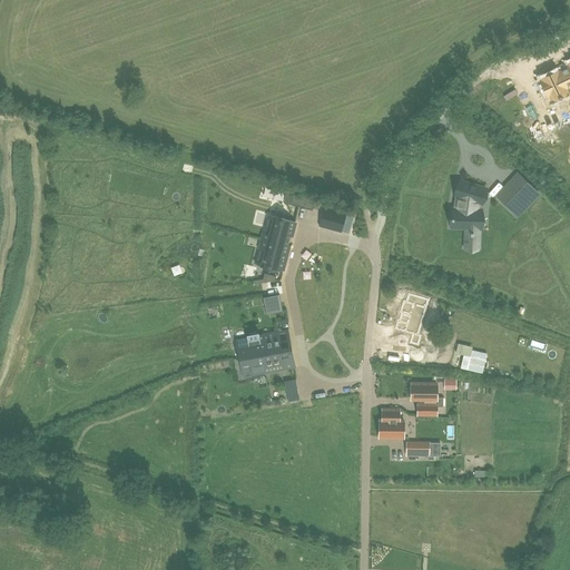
[(569,62),(569,64),(569,66),(559,71),(559,70),(544,78),(544,79),(542,80),(549,92),(550,91),(554,99),(568,92),(564,87),(569,84),(569,62)]
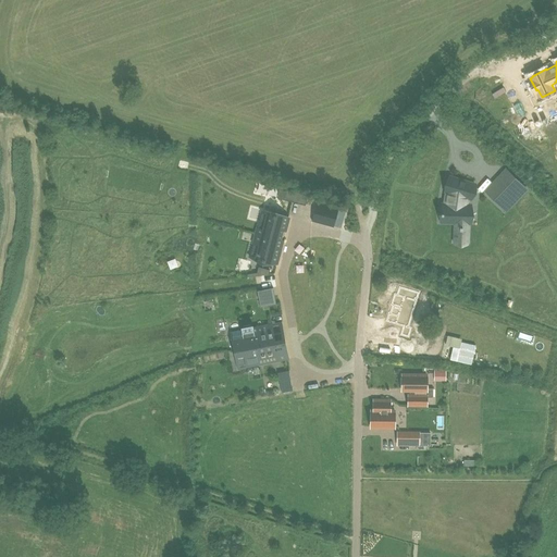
[(498,166),(480,187),(492,198),(511,177),(498,166)]
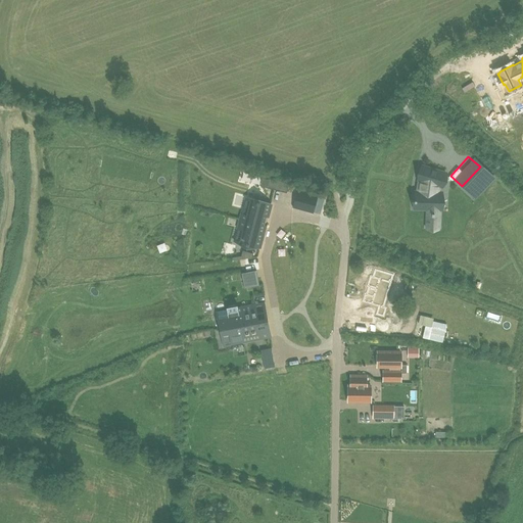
[(420,180),(418,192),(415,192),(415,208),(442,208),(442,192),(437,192),(438,185),(441,186),(445,172),(421,165),(418,179),(420,180)]
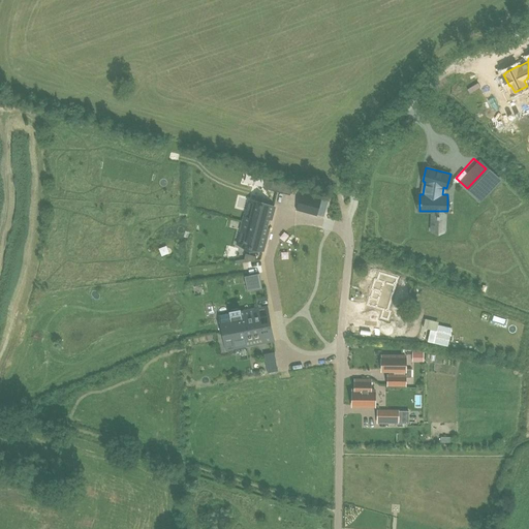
[(272,179),(270,190),(278,192),(280,182),(272,179)]
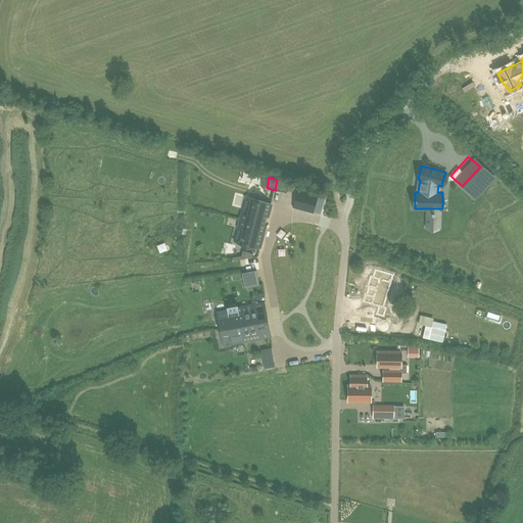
[(297,188),(292,206),(298,208),(303,190),(297,188)]
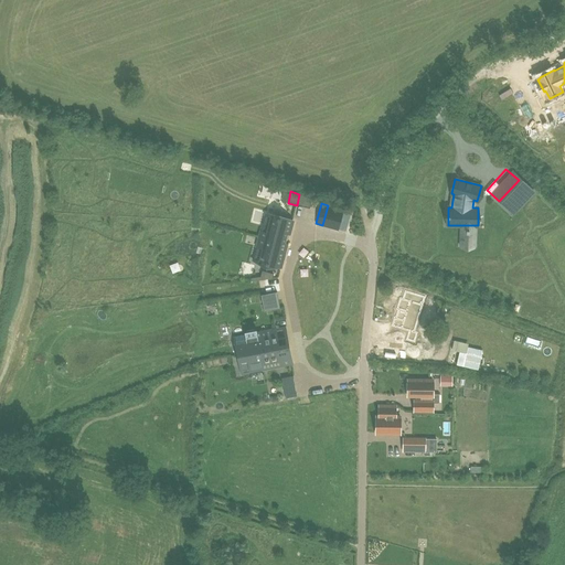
[(328,205),(322,225),(330,227),(334,208),(328,205)]
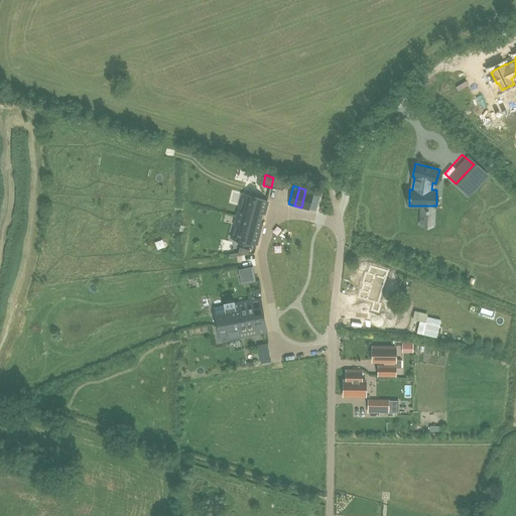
[(305,189),(301,208),(307,209),(312,190),(305,189)]
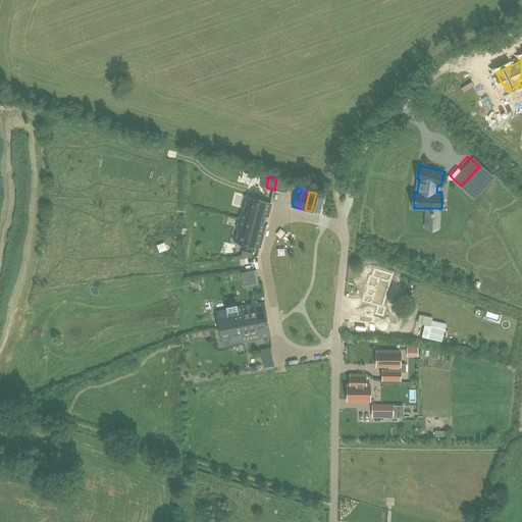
[(245,198),(240,219),(261,224),(264,215),(267,216),(270,204),(245,198)]
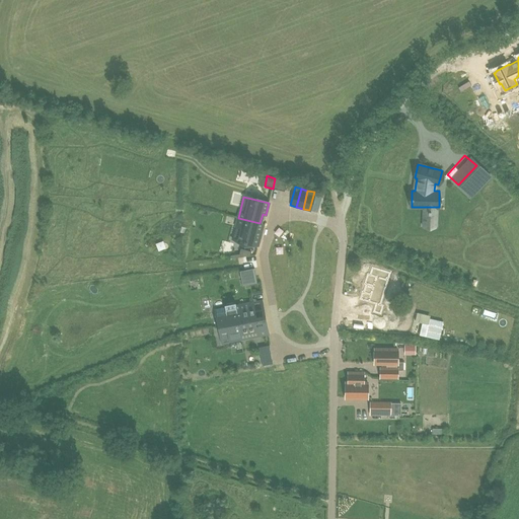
[(235,227),(232,239),(257,246),(264,224),(260,223),(238,218),(236,228),(235,227)]
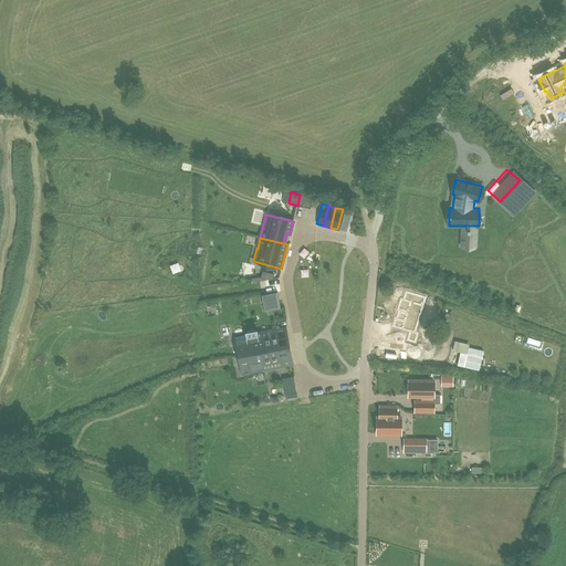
[(251,282),(272,279),(273,274),(262,271),(261,278),(251,279),(251,282)]
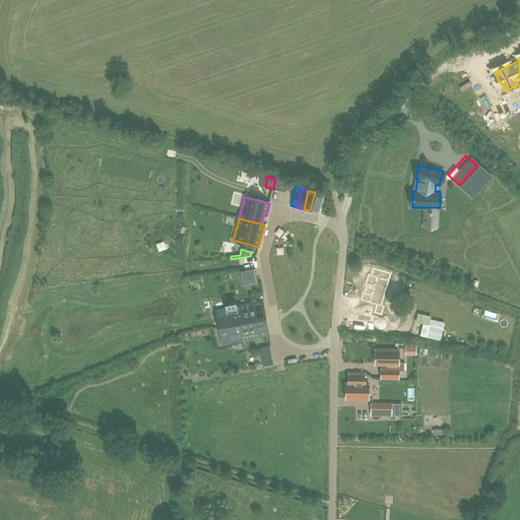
[(240,271),(243,286),(258,284),(255,268),(240,271)]
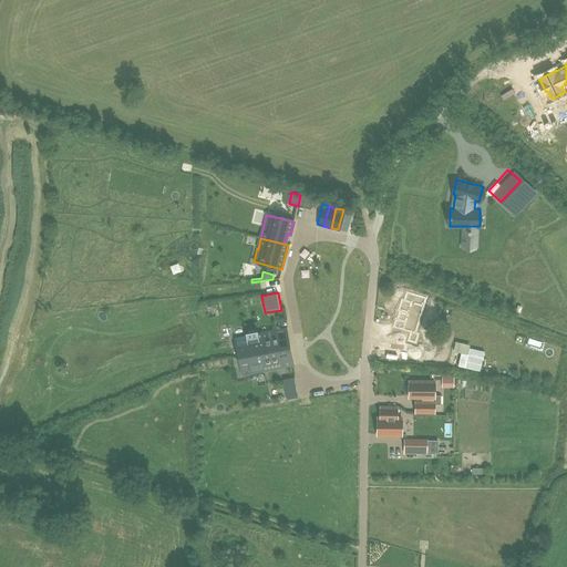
[(402,299),(393,327),(415,334),(424,307),(402,299)]
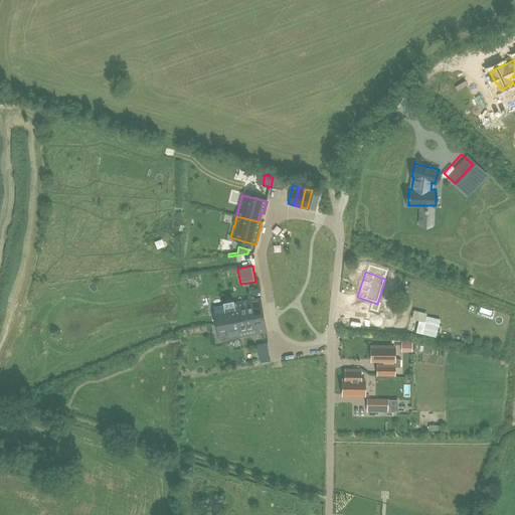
[(251,309),(249,301),(251,300),(251,299),(233,303),(233,300),(222,302),(223,305),(212,307),(212,308),(213,308),(216,323),(263,314),(262,308),(251,309)]
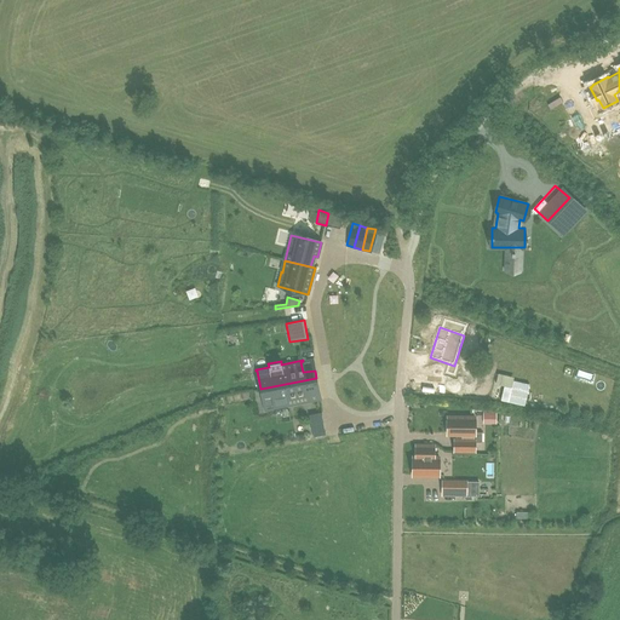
[(275,406),(321,397),(316,378),(260,389),(263,400),(273,397),(275,406)]
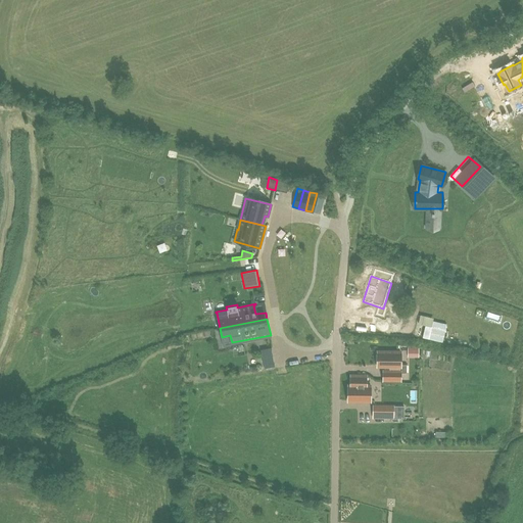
[(377,366),(385,367),(389,367),(389,372),(384,371),(383,371),(383,380),(400,380),(400,373),(407,373),(407,365),(400,365),(400,352),(377,352),(377,366)]
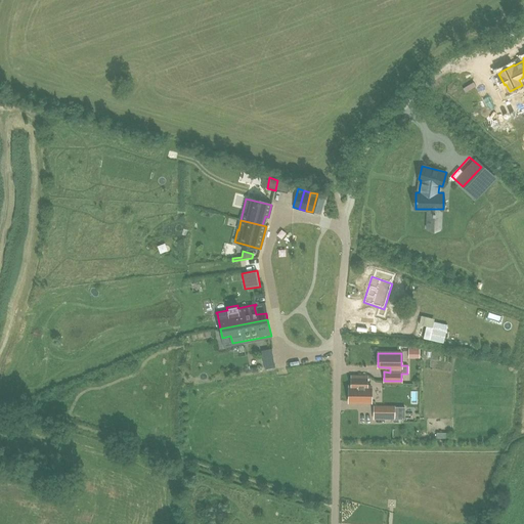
[(275,367),(273,357),(263,358),(265,369),(275,367)]
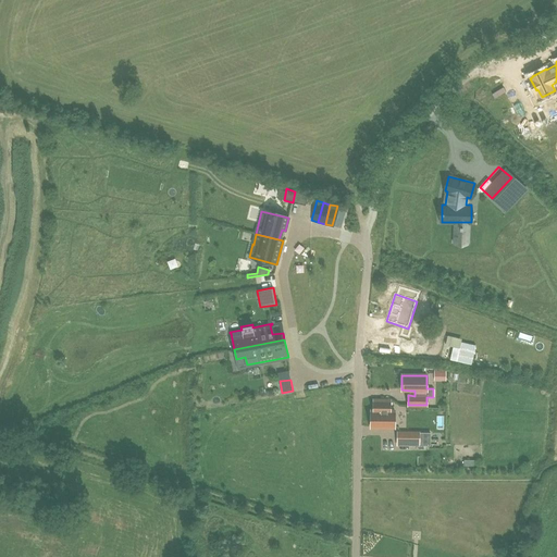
[(394,428),(395,411),(390,411),(391,400),(373,400),(373,411),(371,411),(371,426),(394,428)]
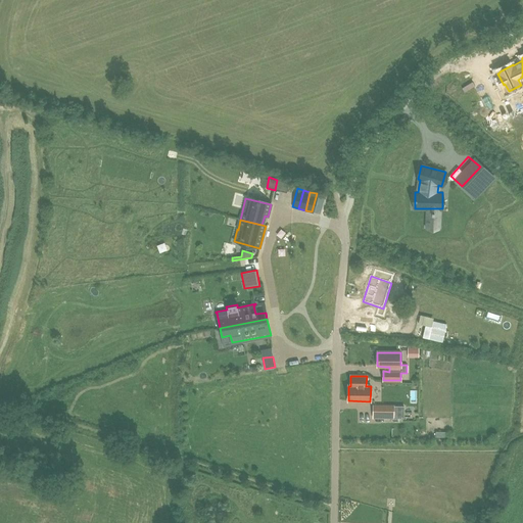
[(403,407),(393,407),(393,406),(372,406),(372,419),(393,420),(393,419),(403,419),(403,407)]
